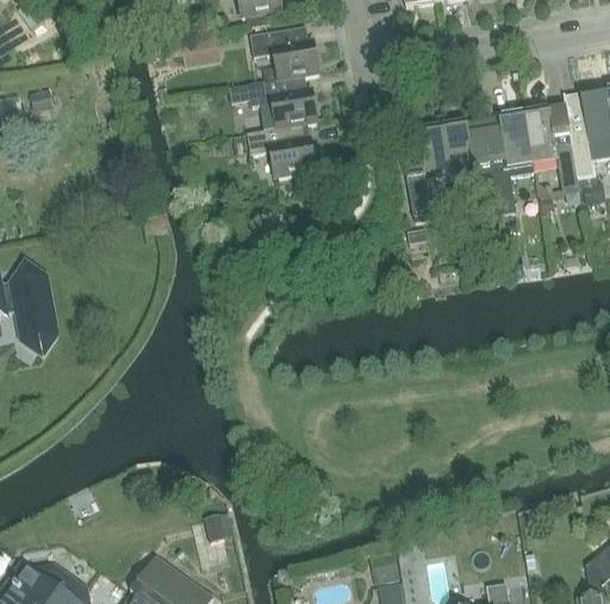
[(237,0),(240,18),(247,17),(248,24),(272,20),(269,13),(279,11),(278,0),(237,0)]
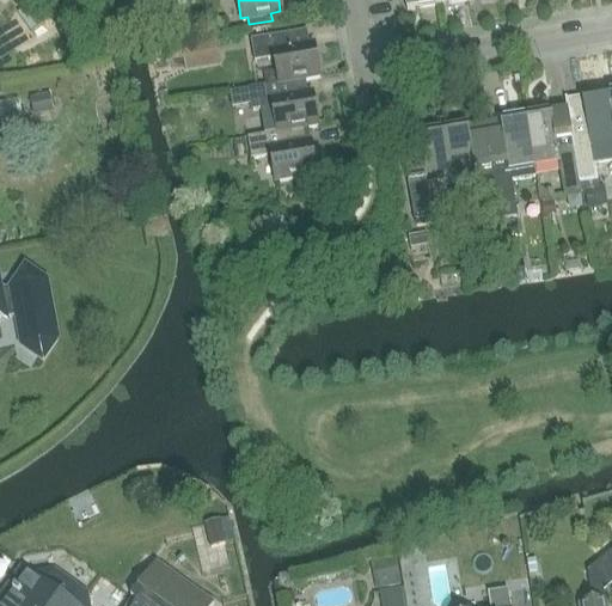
[(273,53),(277,79),(304,74),(304,77),(319,74),(313,40),(307,41),(305,25),(249,35),(252,56),(273,53)]
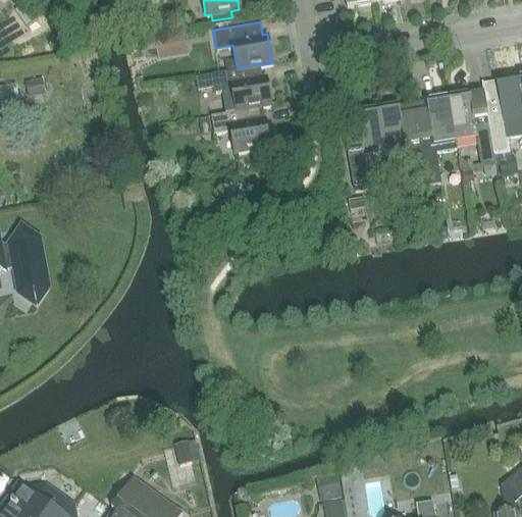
[(232,88),(236,109),(236,110),(258,106),(270,104),(265,75),(261,76),(259,65),(259,63),(237,67),(211,71),(215,91),(232,88)]
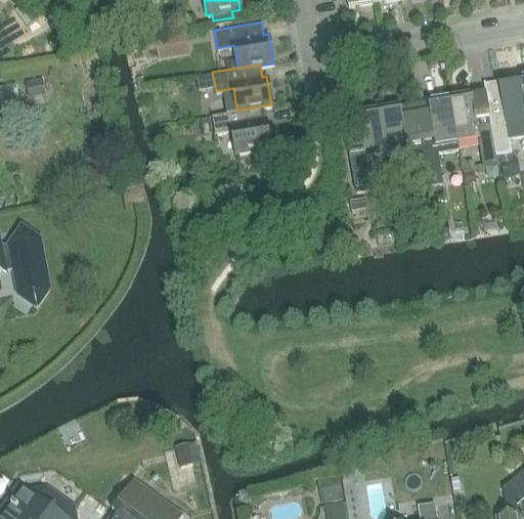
[(483,81),(484,89),(495,154),(496,154),(512,152),(509,136),(523,133),(523,101),(520,75),(483,81)]
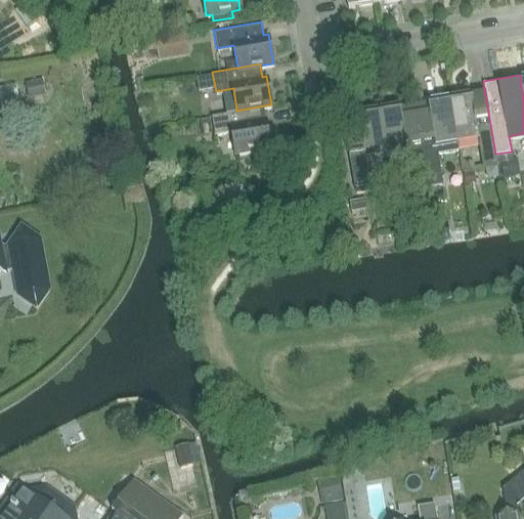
[(17,84),(0,87),(0,98),(18,96),(17,84)]
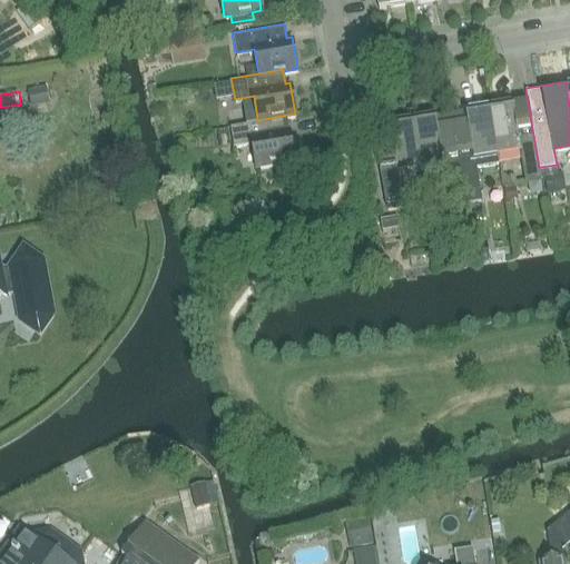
[(542,177),(540,167),(539,167),(527,97),(489,104),(497,150),(519,147),(524,179),(542,177)]
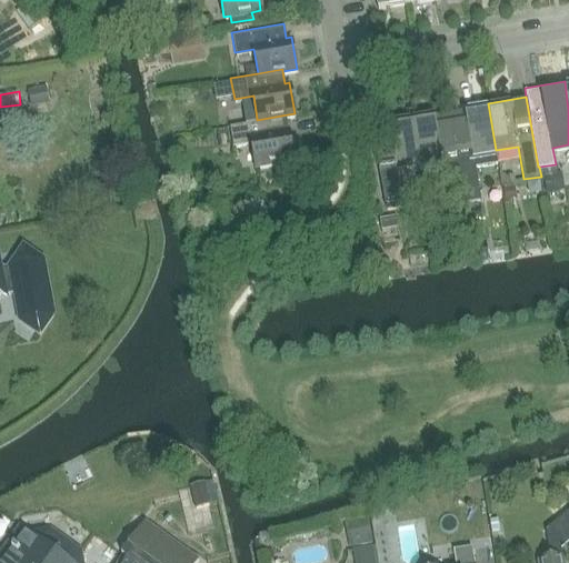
[(449,110),(462,189),(479,187),(476,164),(498,161),(496,150),(488,103),(449,110)]
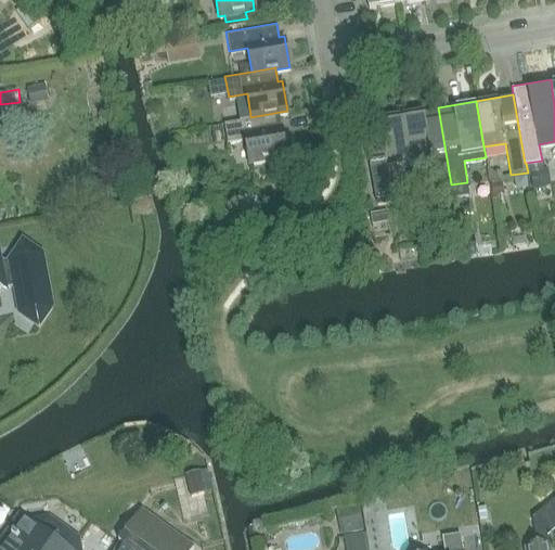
[(400,113),(408,160),(429,155),(435,188),(451,184),(438,107),(400,113)]
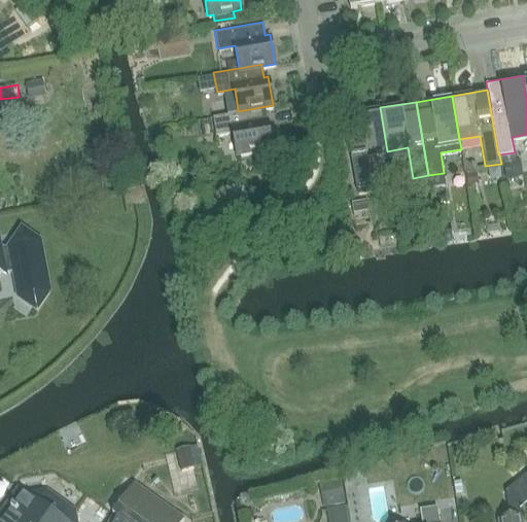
[(238,110),(211,115),(212,118),(214,129),(214,134),(232,131),(236,153),(272,147),(267,119),(262,119),(260,107),(238,111),(238,110)]
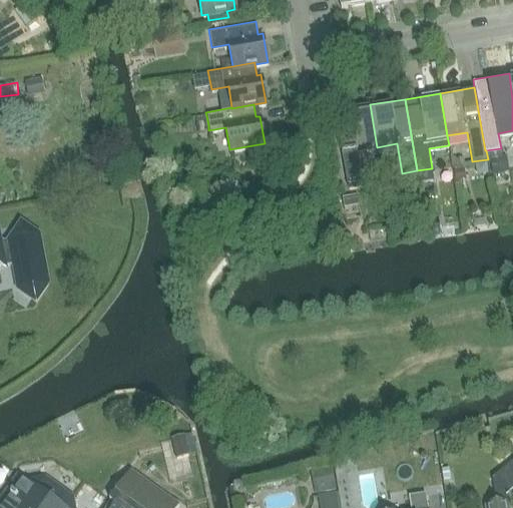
[(357,150),(377,147),(370,104),(349,108),(350,110),(335,112),(347,182),(362,179),(357,150)]
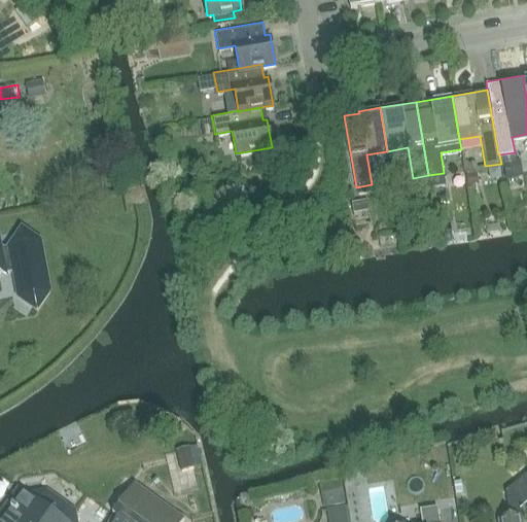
[(505,173),(518,172),(517,167),(517,162),(504,163),(504,168),(505,173)]
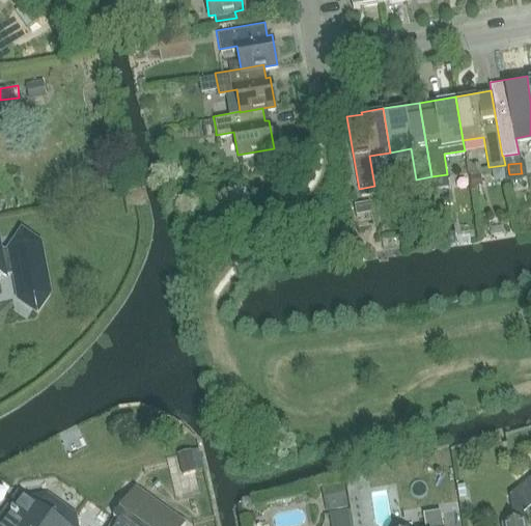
[(0,274),(5,274),(5,273),(15,271),(19,296),(37,309),(50,291),(40,240),(22,227),(9,246),(0,247),(0,274)]
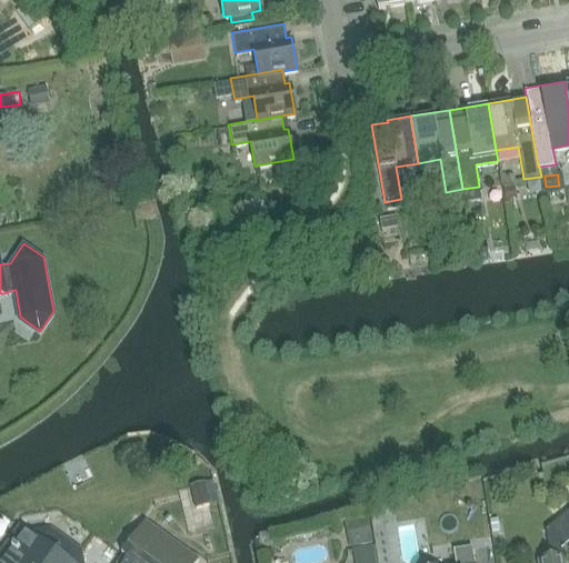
[(568,508),(546,526),(550,555),(539,556),(539,562),(563,562),(561,545),(568,539),(568,508)]
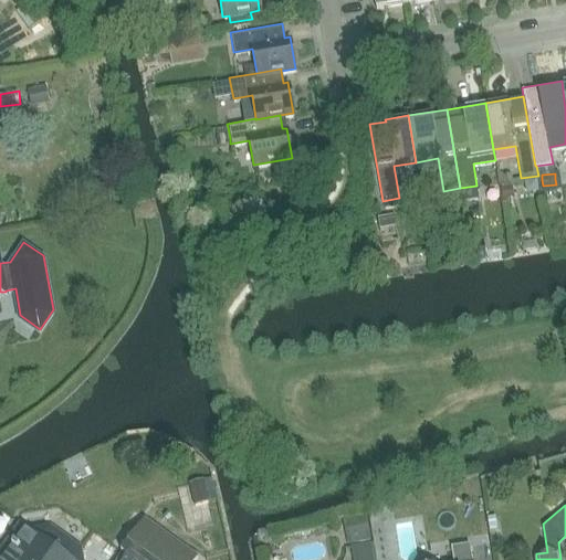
[(192,559),(198,553),(145,515),(121,548),(127,552),(122,559),(83,559),(81,545),(50,522),(29,527),(20,520),(0,547),(0,559),(192,559)]
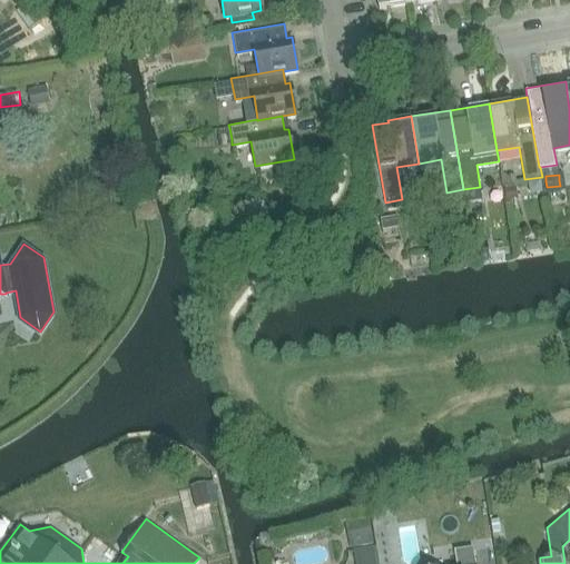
[(459,563),(474,563),(472,546),(457,548),(459,563)]
